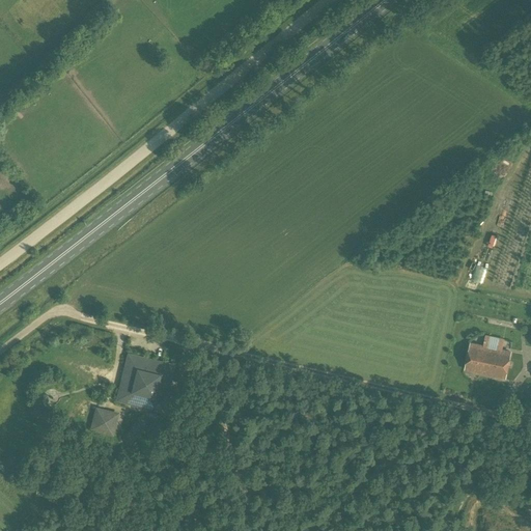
[(476,264),(473,279),(484,282),(487,268),(476,264)]
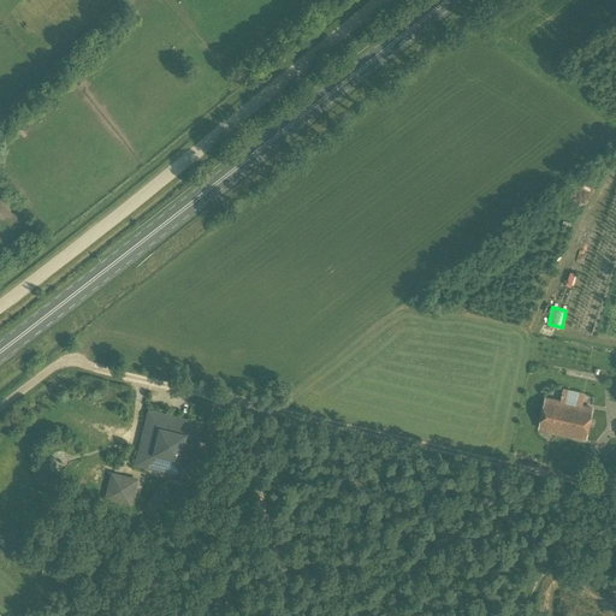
[(586,437),(592,408),(546,398),(540,427),(586,437)]
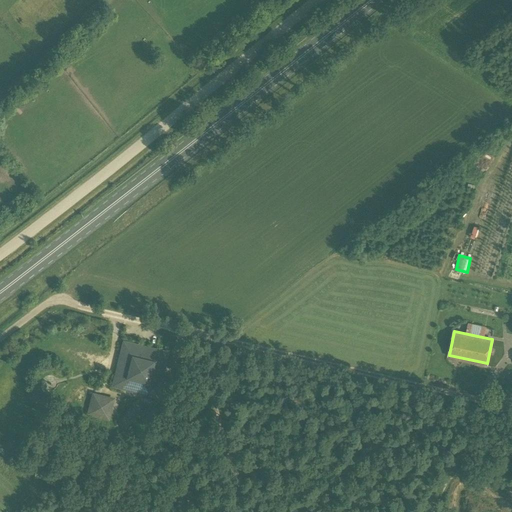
[(118,373),(116,373),(113,385),(156,395),(166,353),(154,350),(154,352),(134,347),(135,345),(124,342),(121,353),(123,354),(118,373)]
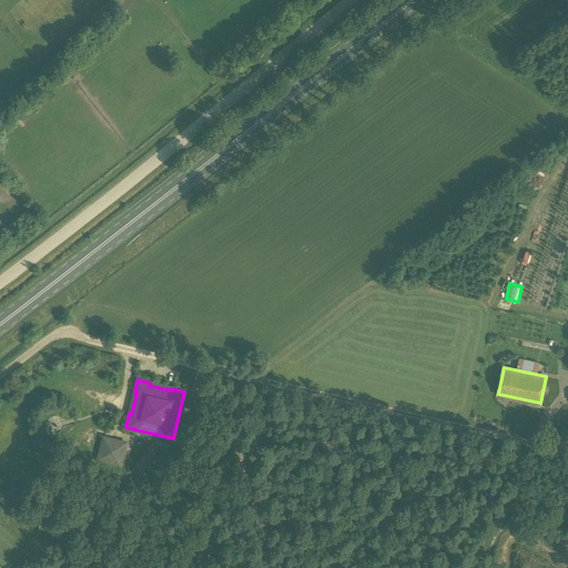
[(102,435),(95,460),(121,467),(127,440),(102,435)]
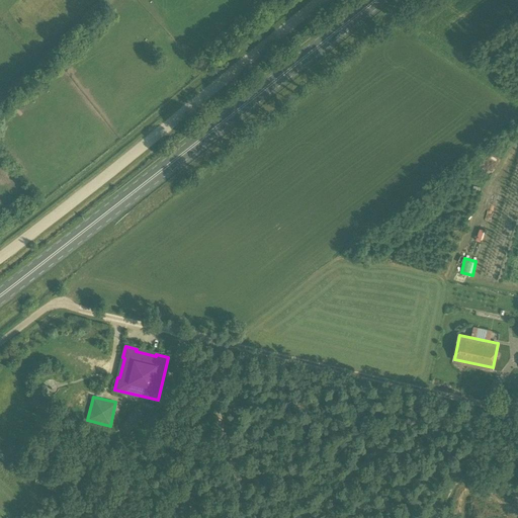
[(135,410),(123,423),(131,428),(141,416),(135,410)]
